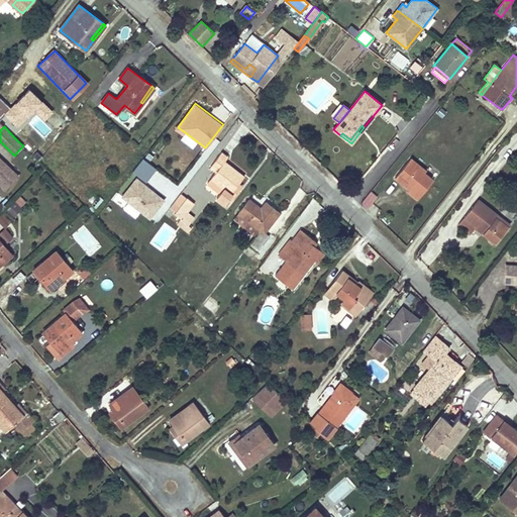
[(185,132),(178,127),(176,129),(183,135),(185,132)]
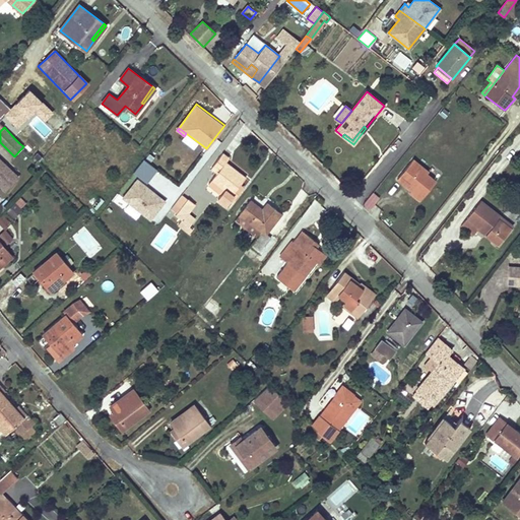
[(246,178),(225,163),(229,158),(222,153),(211,168),(217,173),(212,179),(224,189),(221,194),(217,198),(226,205),(232,200),(234,196),(233,195),(239,186),(246,178)]
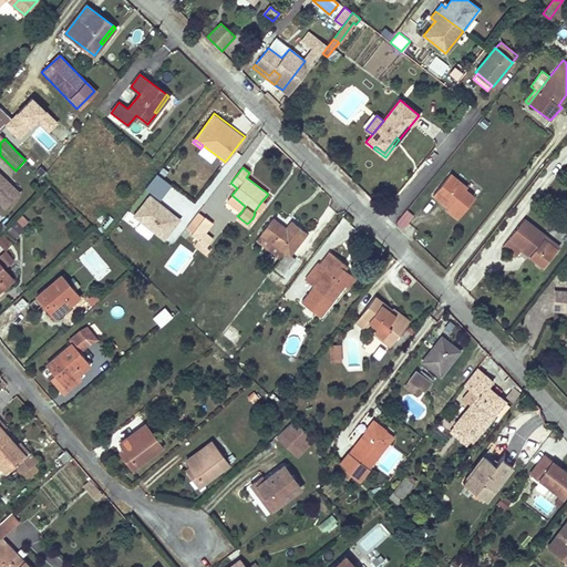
[(0,202),(6,207),(20,193),(0,174),(0,202)]
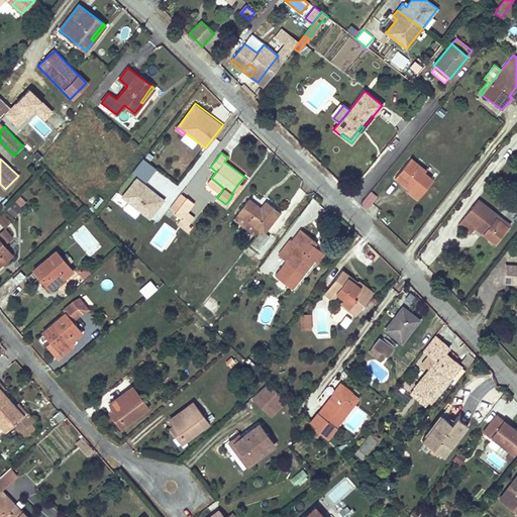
[(142,159),(133,171),(147,181),(157,169),(142,159)]
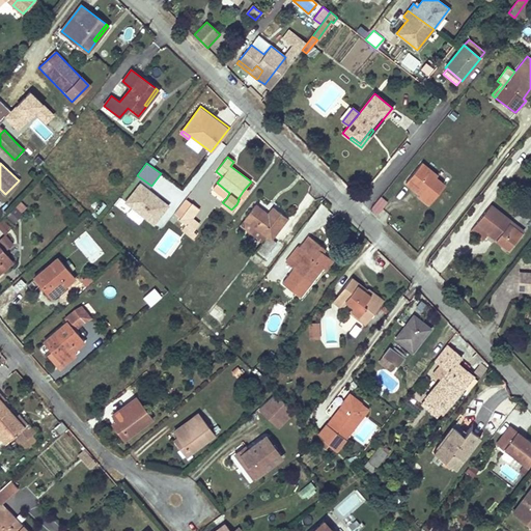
[(445,185),(436,177),(438,175),(422,163),(406,183),(420,194),(424,197),(422,199),(429,204),(445,185)]
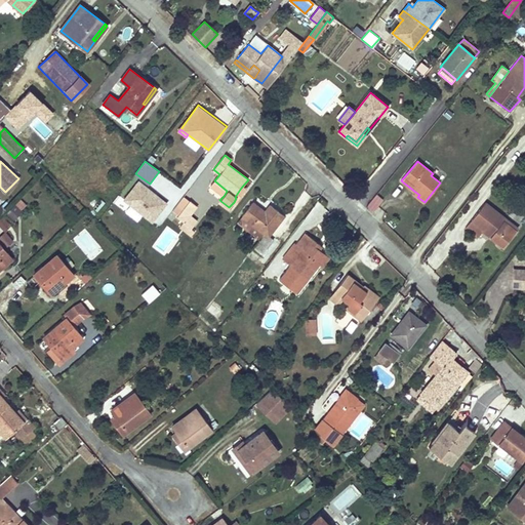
[(442,180),(433,173),(431,175),(440,183),(442,180)]
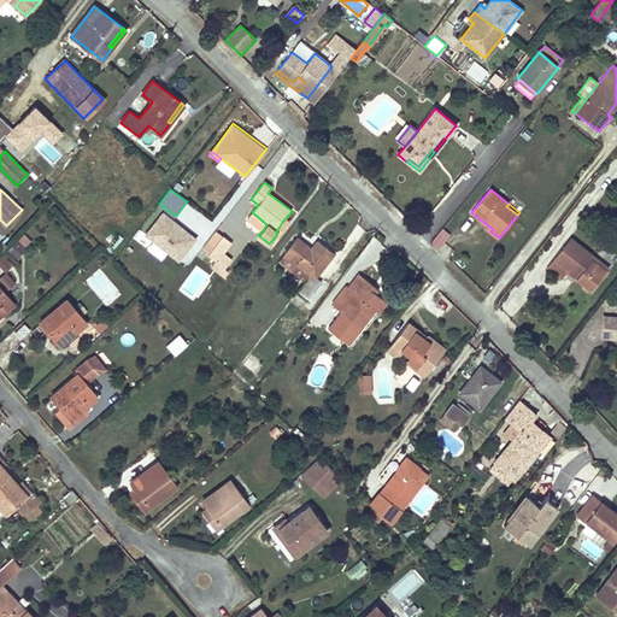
[(163,212),(146,234),(178,259),(197,238),(163,212)]
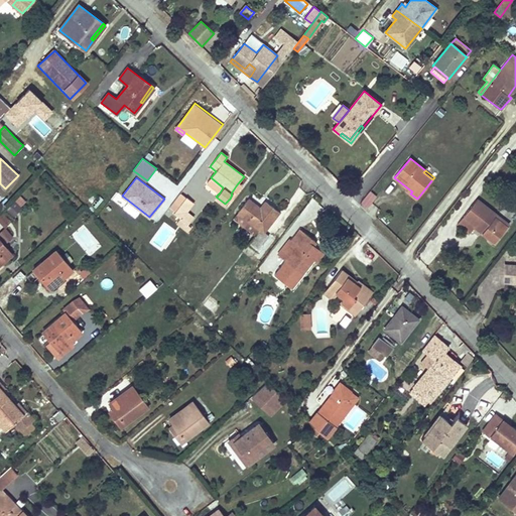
[(220,192),(223,187),(211,177),(207,182),(220,192)]
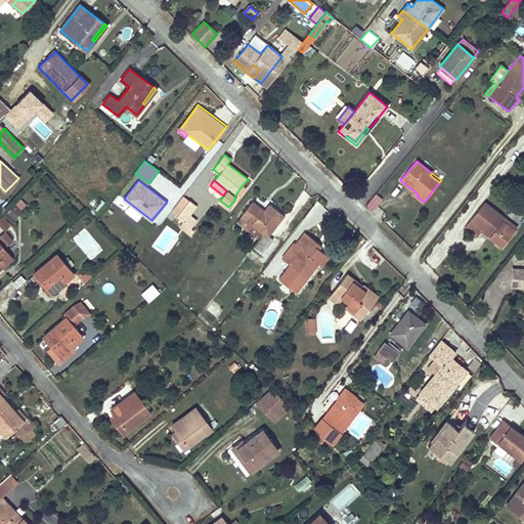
[(234,203),(245,189),(241,187),(234,197),(235,198),(233,202),(234,203)]
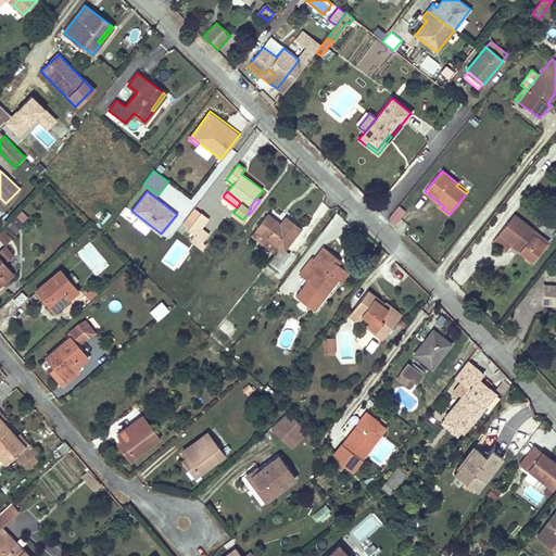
[(389,218),(396,224),(406,211),(399,205),(389,218)]
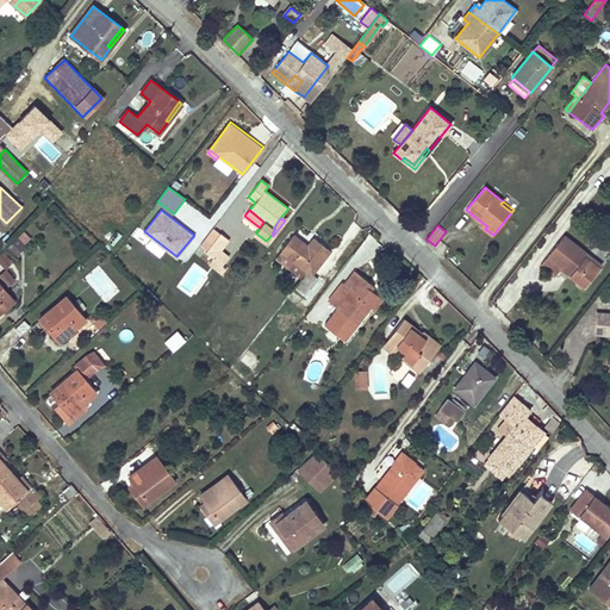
[(111,228),(103,238),(113,247),(122,236),(111,228)]
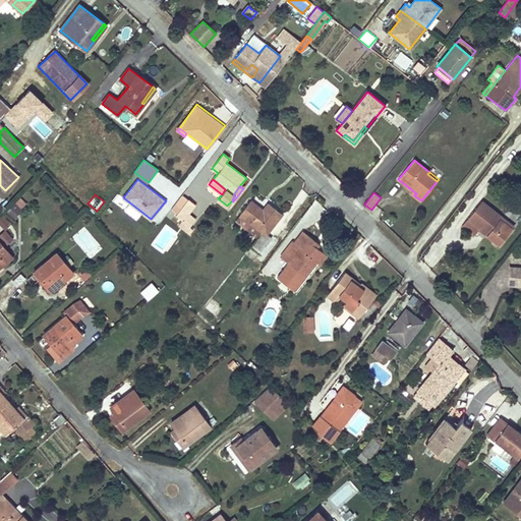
[(187,214),(194,205),(188,199),(187,199),(182,195),(171,210),(177,214),(175,215),(182,221),(187,214)]
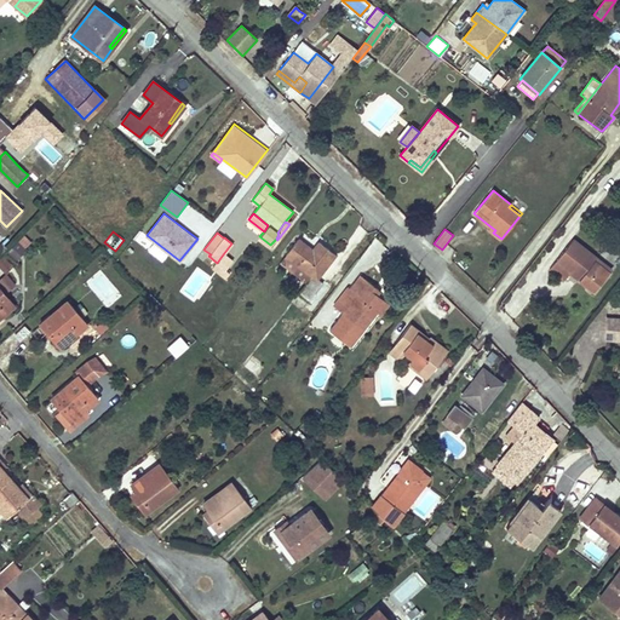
[(317,279),(336,254),(320,242),(313,252),(308,247),(298,239),(286,254),(287,256),(313,275),(308,282),(298,294),(313,304),(327,286),(317,279)]
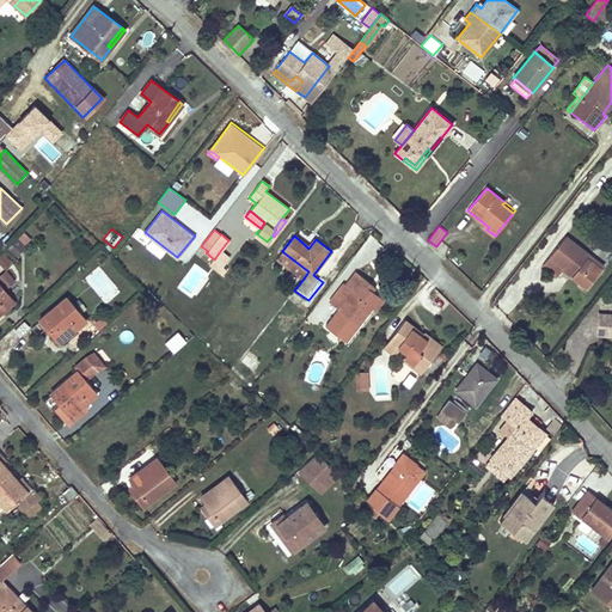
[(601,269),(587,257),(589,255),(565,236),(543,265),(557,276),(563,269),(565,265),(574,273),(571,276),(587,288),(601,269)]
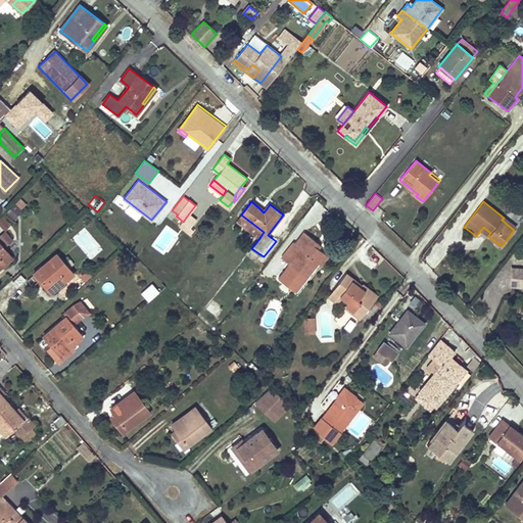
[(11,218),(20,209),(15,204),(6,212),(11,218)]
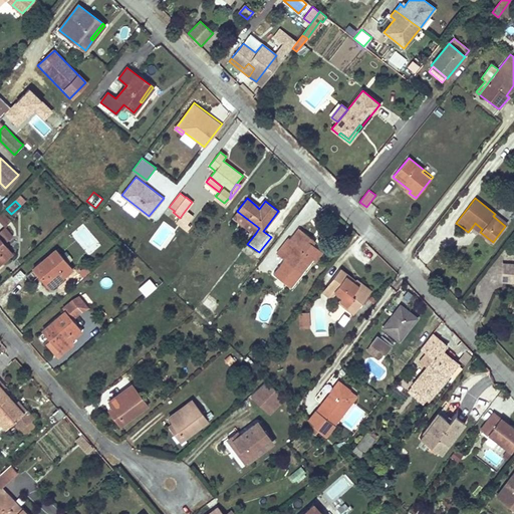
[(188,224),(193,217),(185,211),(180,218),(184,220),(188,224)]
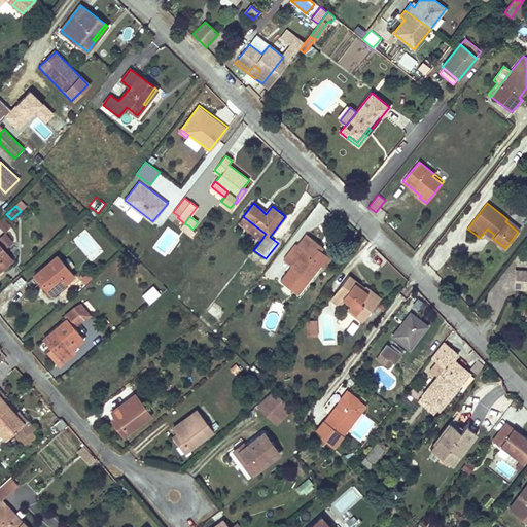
[(10,226),(1,217),(0,217),(0,226),(5,232),(10,226)]
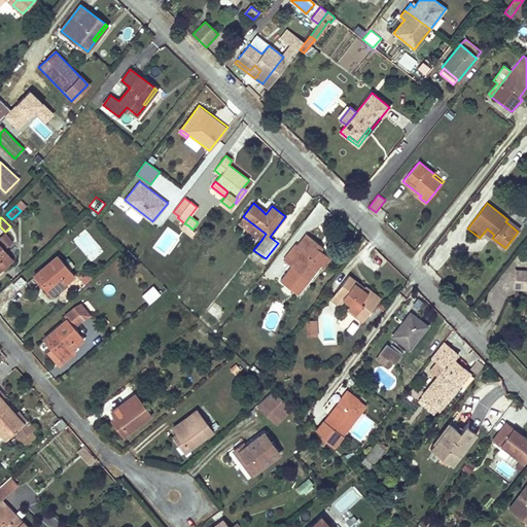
[(266,234),(244,217),(239,223),(261,240),(266,234)]
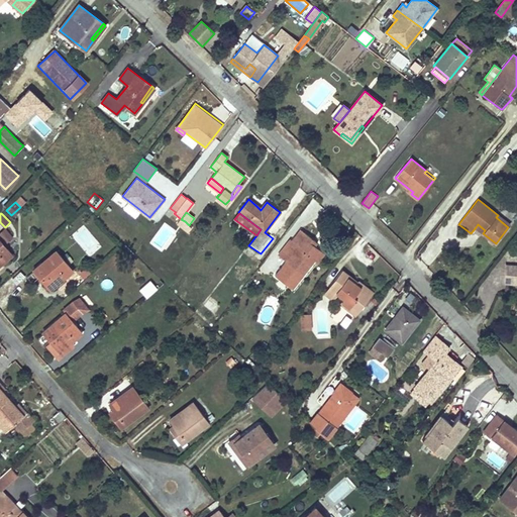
[(510,225),(498,215),(496,217),(508,227),(510,225)]
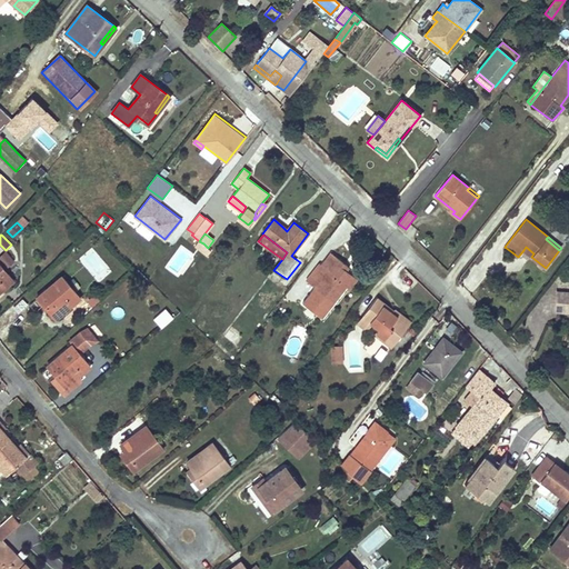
[(208,256),(211,250),(208,248),(203,243),(199,248),(208,256)]
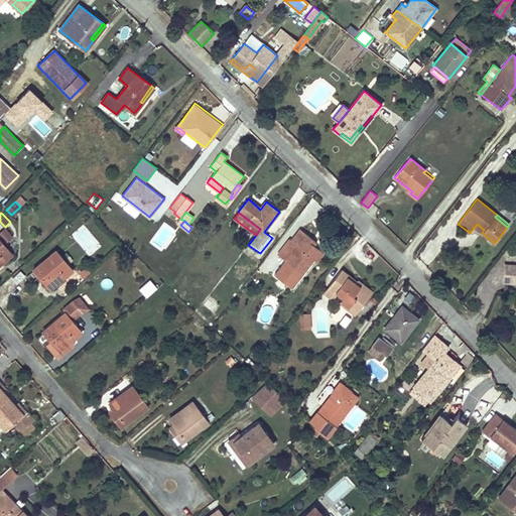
[(484,230),(477,224),(475,227),(482,233),(484,230)]
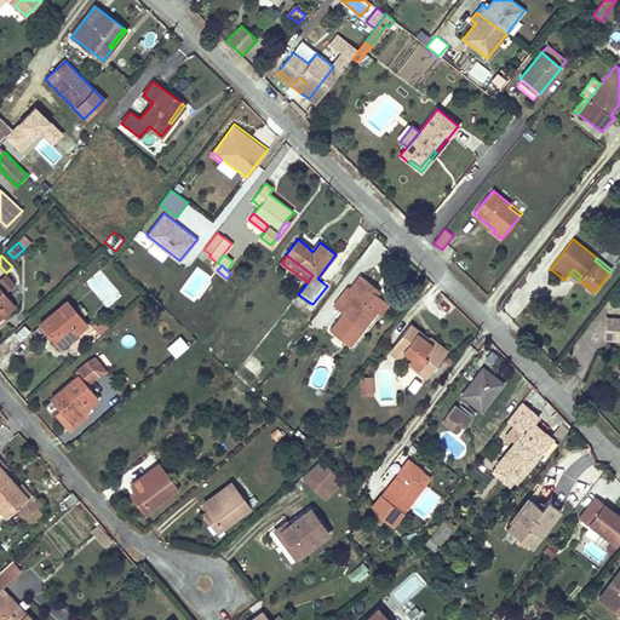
[(15,285),(6,275),(0,279),(0,286),(6,293),(15,285)]
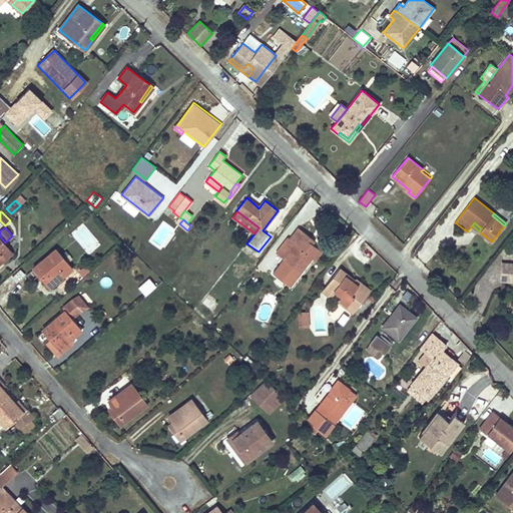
[(313,259),(320,249),(313,243),(303,236),(305,232),(299,227),(291,238),(296,243),(284,259),(273,274),(290,287),(313,259)]
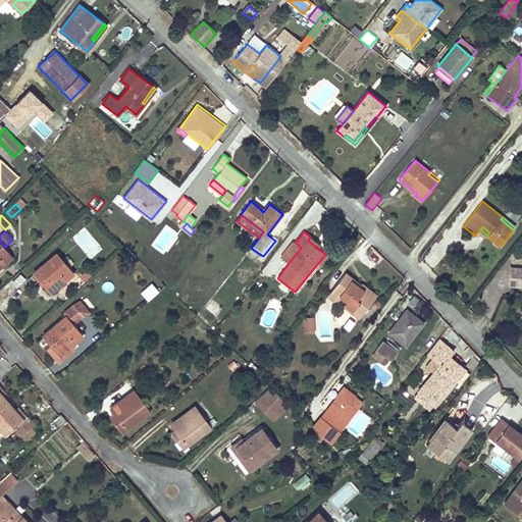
[(320,245),(310,237),(308,241),(318,248),(320,245)]
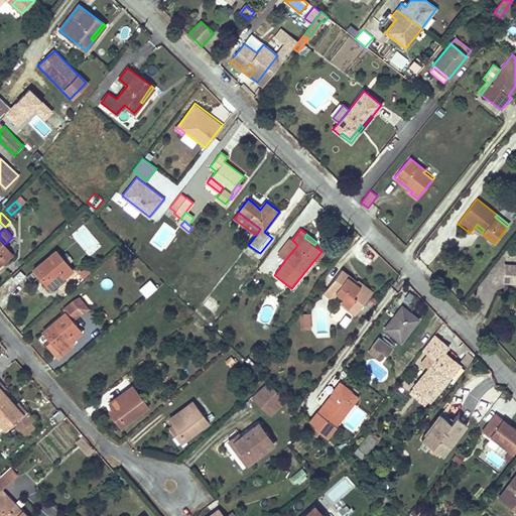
[(0,264),(12,254),(0,239),(0,264)]
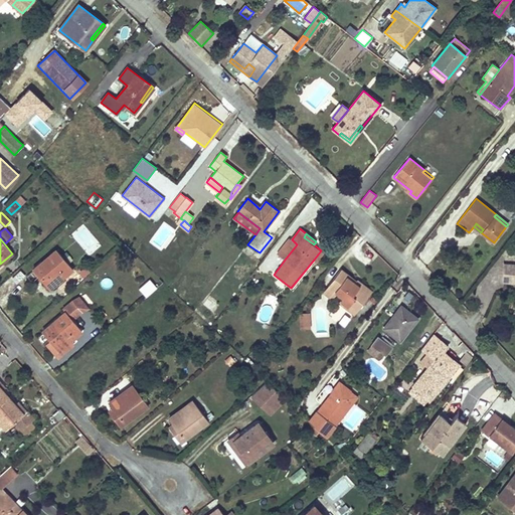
[(285,260),(297,244),(292,239),(289,238),(277,253),(285,260)]
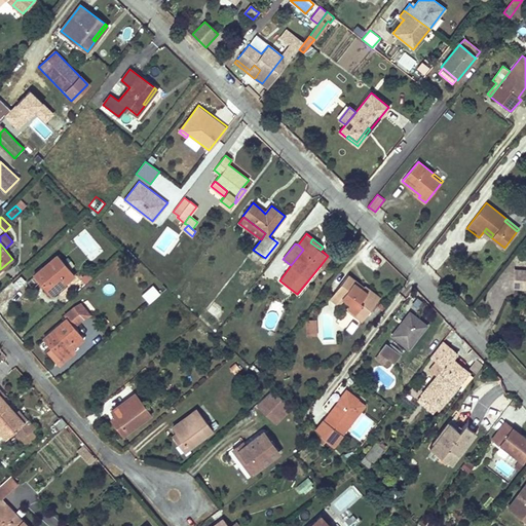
[(50,295),(74,275),(58,256),(34,275),(50,295)]
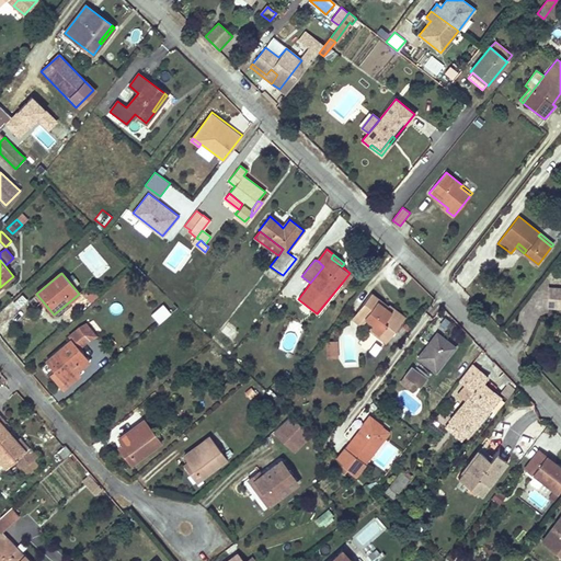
[(345,285),(353,275),(350,273),(342,283),(345,285)]
